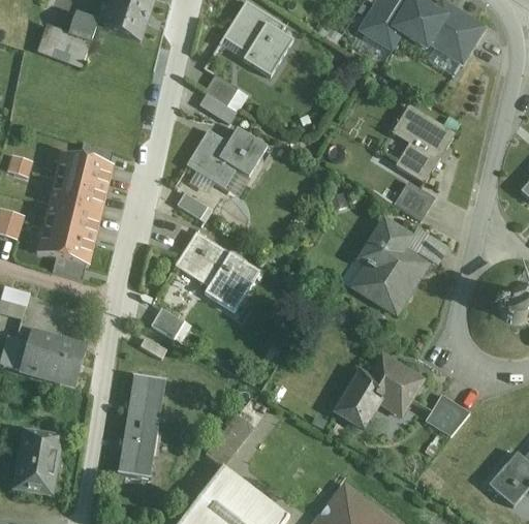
[(110,0),(101,27),(139,40),(154,0),(110,0)]
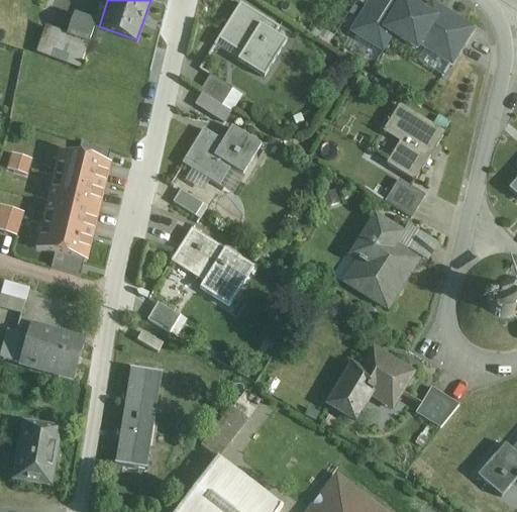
[(382,47),(392,30),(409,1),(410,0),(366,0),(348,29),(382,47)]
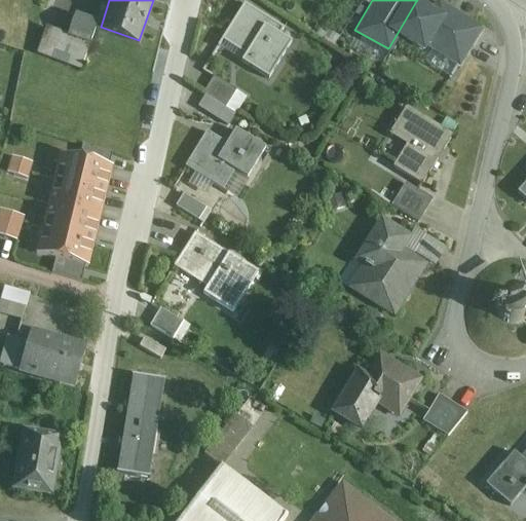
[(457,12),(438,0),(431,10),(416,1),(399,31),(423,46),(425,42),(441,51),(459,62),(471,43),(463,39),(473,22),(457,12)]
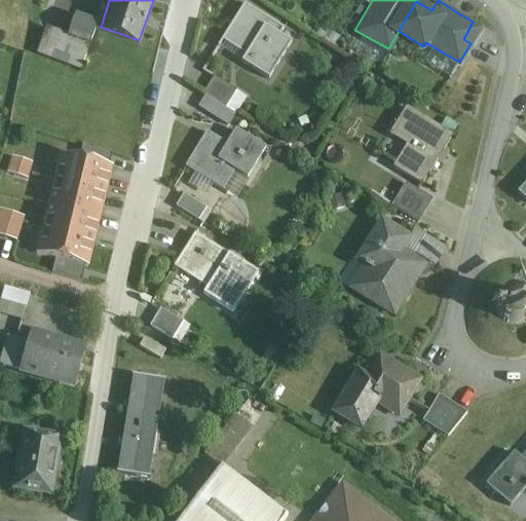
[(283,26),(243,1),(224,32),(249,47),(241,59),(267,75),(290,40),(278,32),(283,26)]
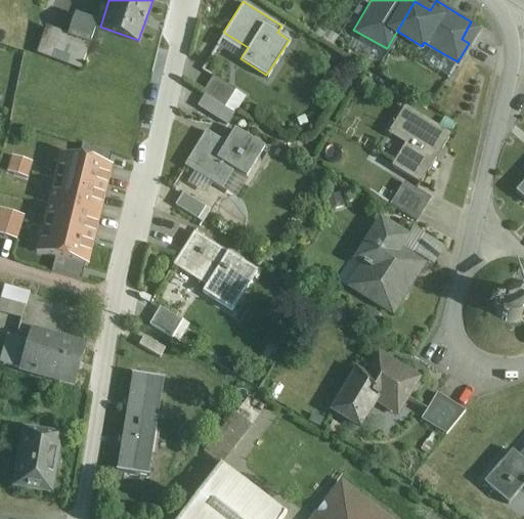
[(96,20),(74,13),(68,32),(90,39),(96,20)]
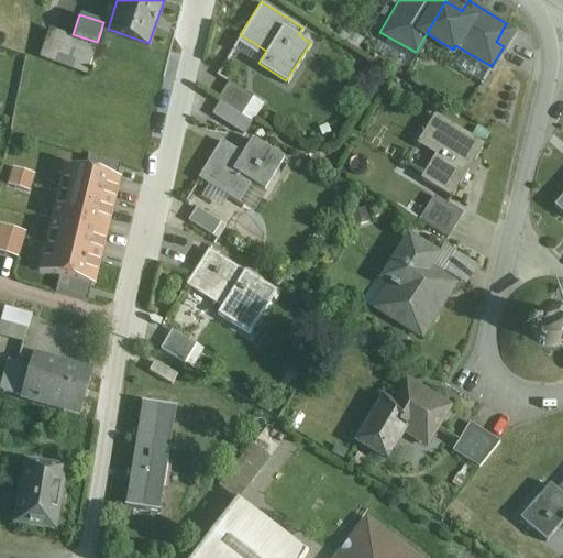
[(73,34),(48,26),(40,52),(87,69),(97,42),(73,34)]
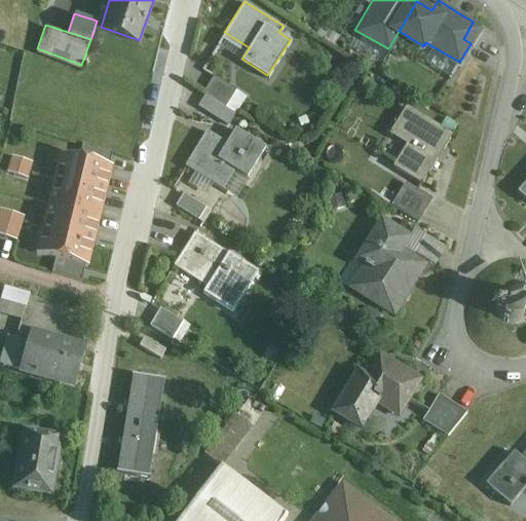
[(459,62),(441,51),(433,65),(450,76),(459,62)]
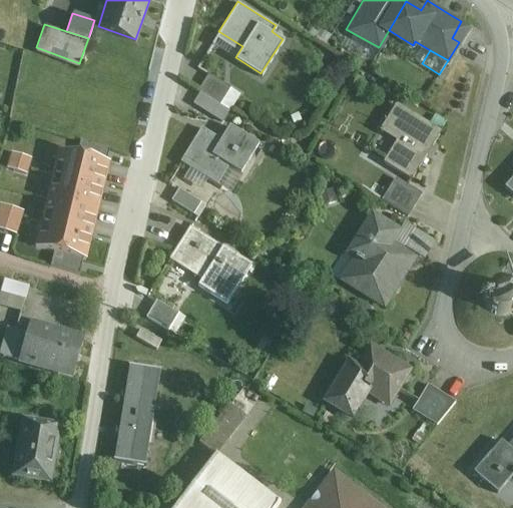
[(229,85),(207,71),(196,88),(218,102),(229,85)]
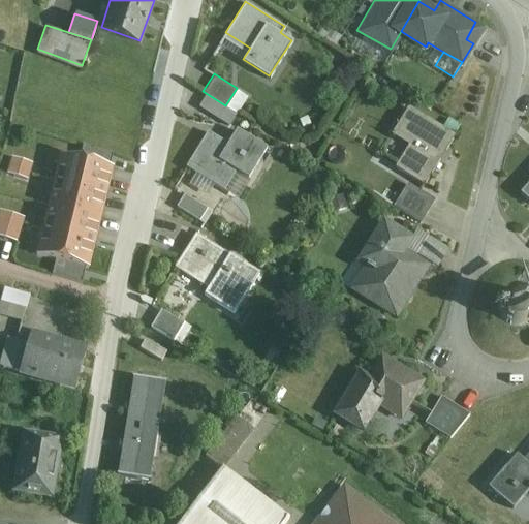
[(455,133),(408,104),(392,132),(408,143),(395,165),(424,183),(455,133)]
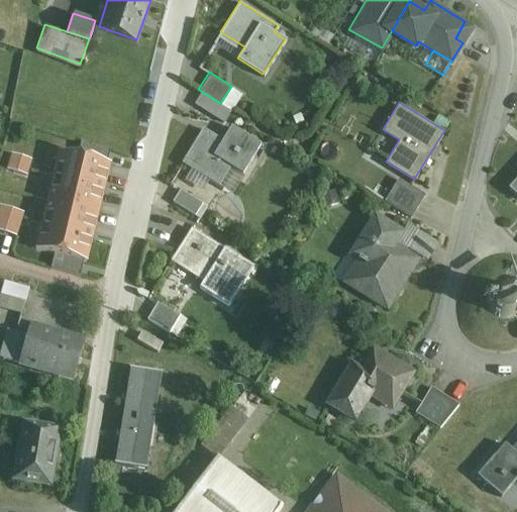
[(259,142),(230,125),(222,138),(202,126),(201,127),(202,128),(191,146),(190,145),(181,161),(218,184),(218,182),(216,181),(227,163),(241,171),(259,142)]
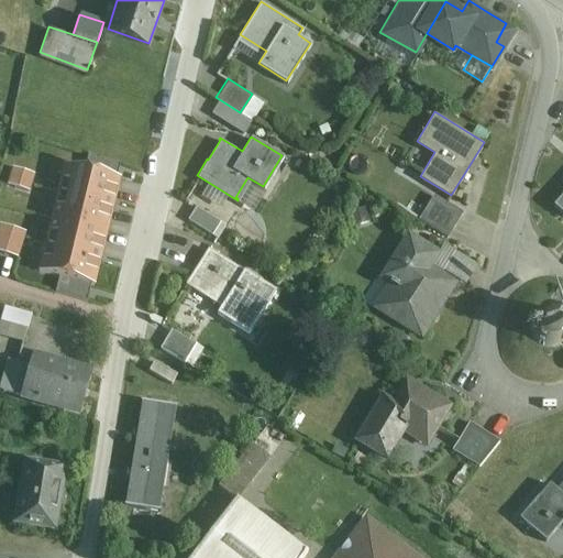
[(87,165),(111,171),(116,156),(91,150),(87,165)]
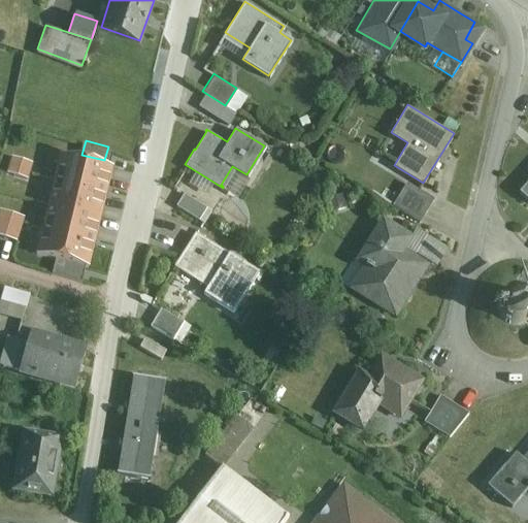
[(9,153),(5,169),(29,174),(33,159),(9,153)]
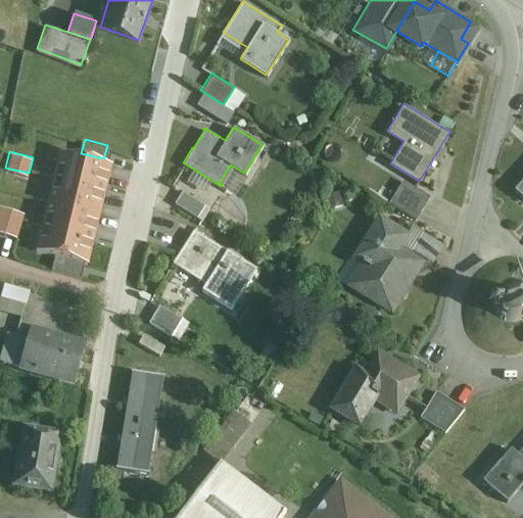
[(101,213),(112,163),(59,151),(48,199),(101,213)]
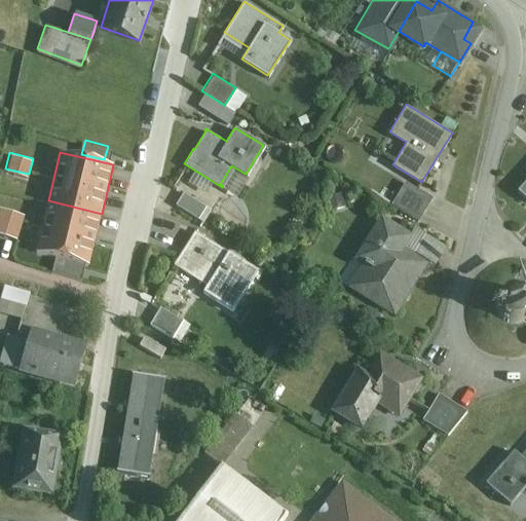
[(431,196),(405,180),(390,202),(417,219),(431,196)]
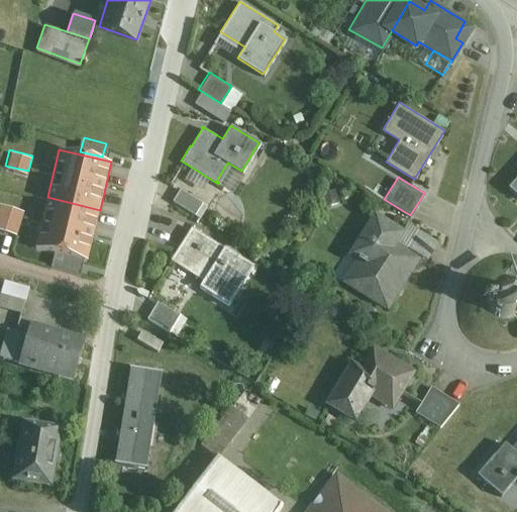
[(516,177),(509,186),(508,187),(516,195),(516,177)]
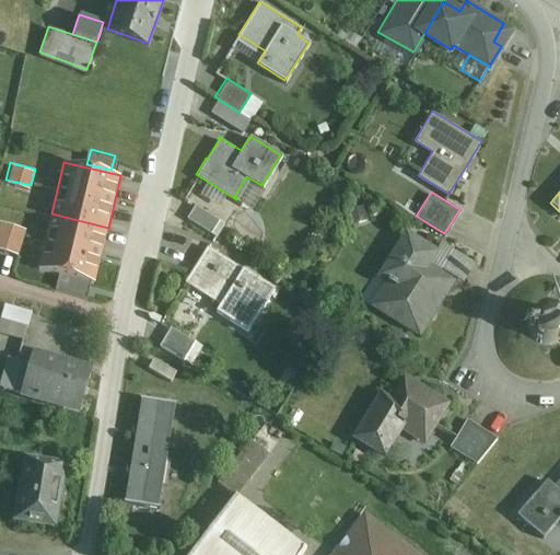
[(218,218),(194,204),(186,216),(210,231),(218,218)]
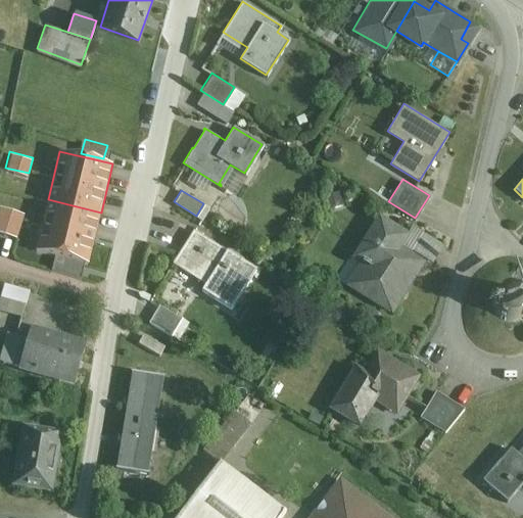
[(89,261),(101,213),(48,199),(36,247),(89,261)]
